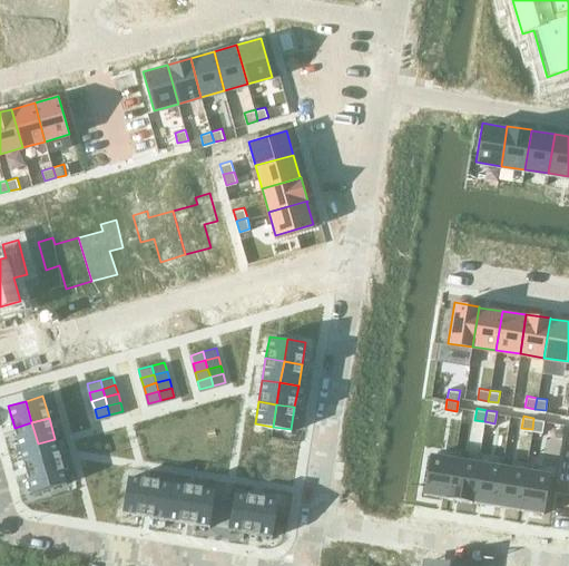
[(533,418),(532,429),(542,430),(543,419),(533,418)]
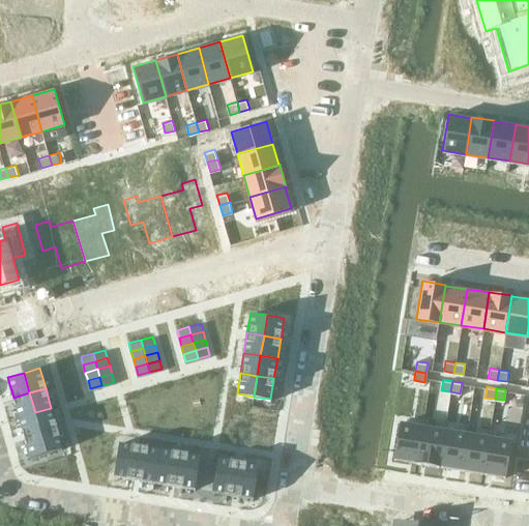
[(29,392),(13,398),(19,416),(35,412),(29,392)]
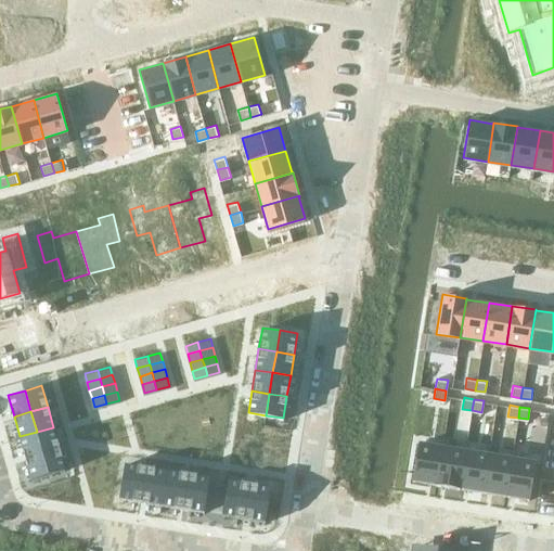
[(53,427),(37,432),(42,452),(60,448),(53,427)]
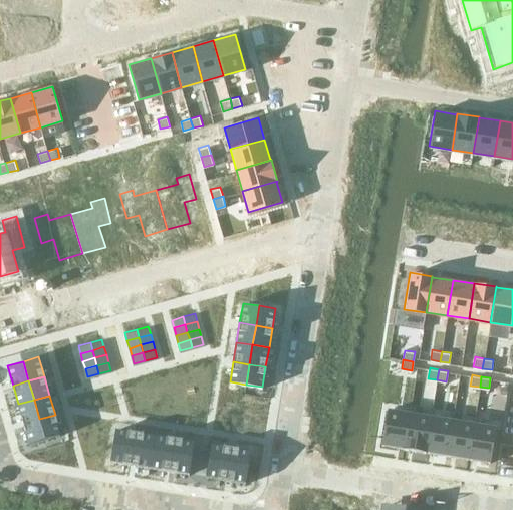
[(34,400),(18,404),(23,423),(39,419),(34,400)]
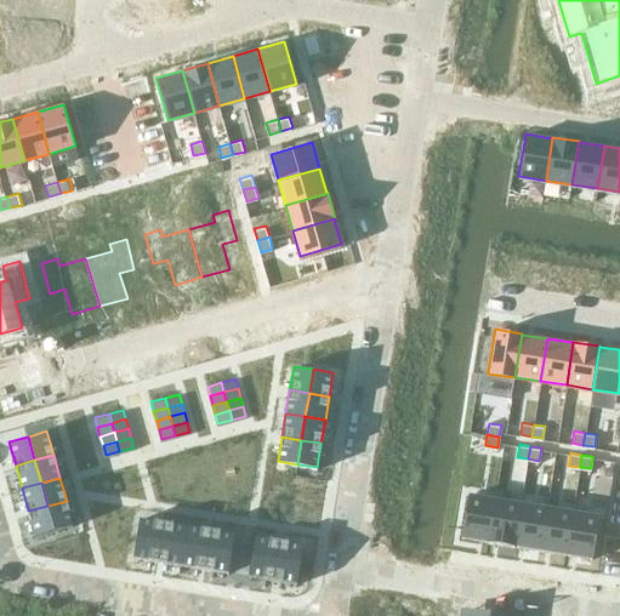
[(468,492),(461,536),(488,540),(487,541),(488,541),(495,497),(468,492)]
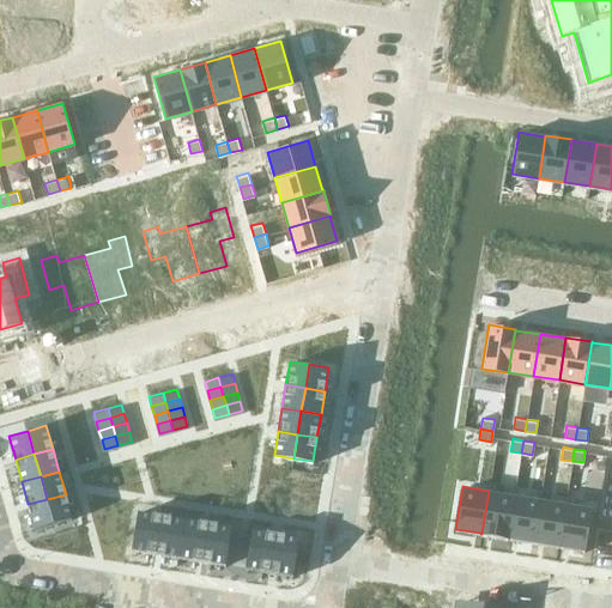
[(489,491),(482,534),(508,537),(514,496),(489,491)]
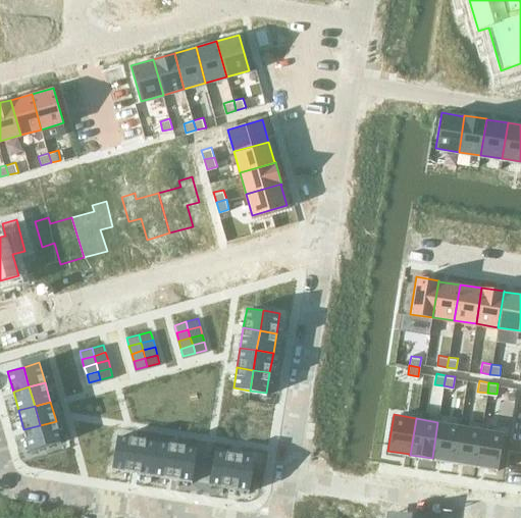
[(56,421),(40,425),(45,445),(61,441),(56,421)]
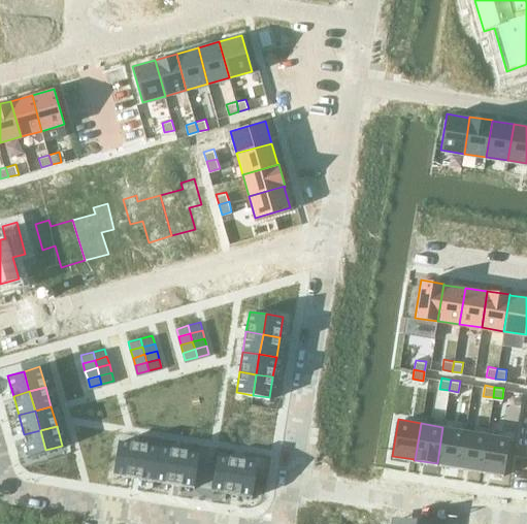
[(442,427),(437,463),(459,466),(465,430),(442,427)]
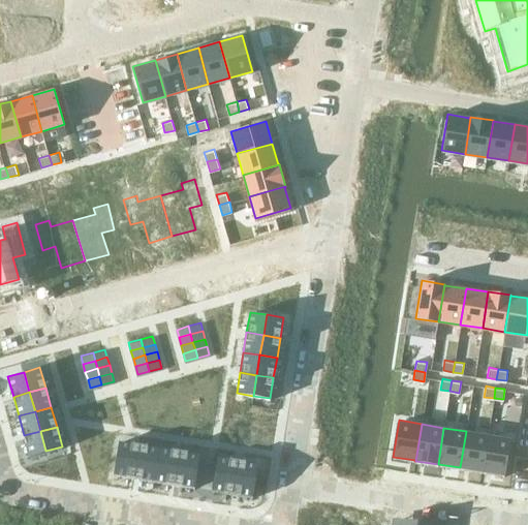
[(40,431),(24,435),(30,456),(45,451),(40,431)]
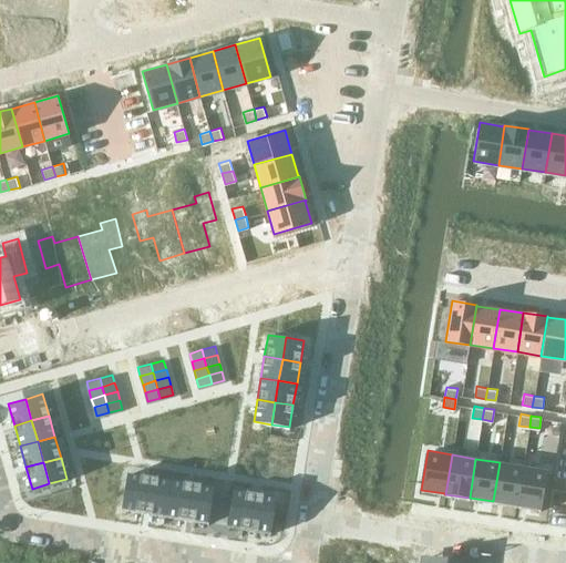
[(500,462),(493,501),(516,505),(523,467),(500,462)]
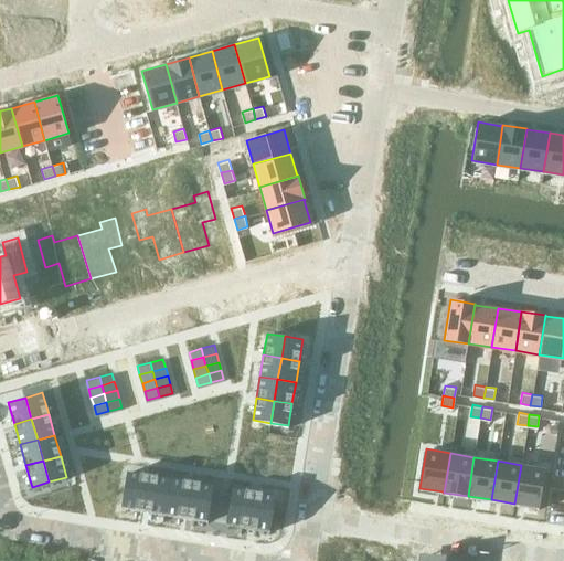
[(521,465),(514,504),(539,507),(545,468),(521,465)]
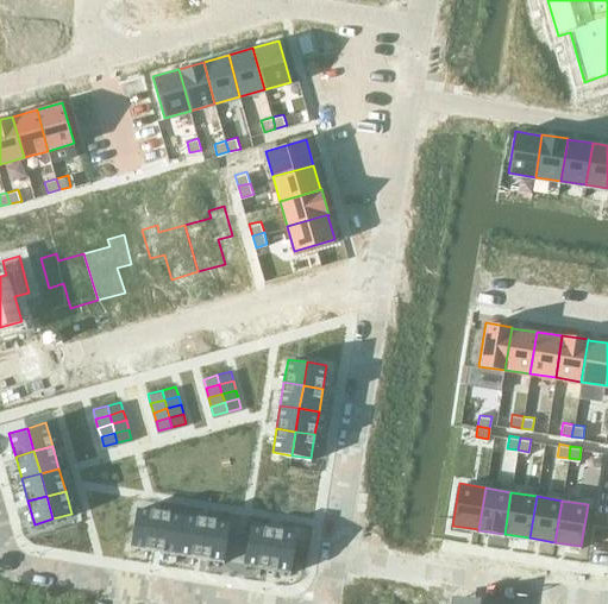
[(137,507),(133,526),(157,529),(161,510),(137,507)]
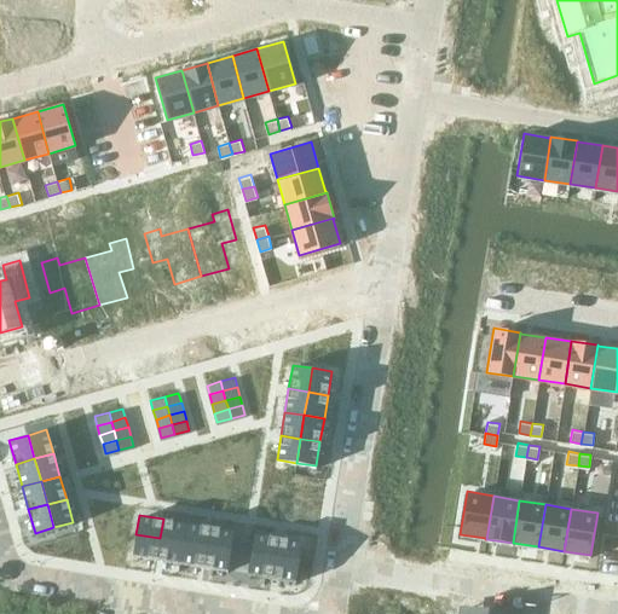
[(163,519),(160,538),(184,543),(186,522),(163,519)]
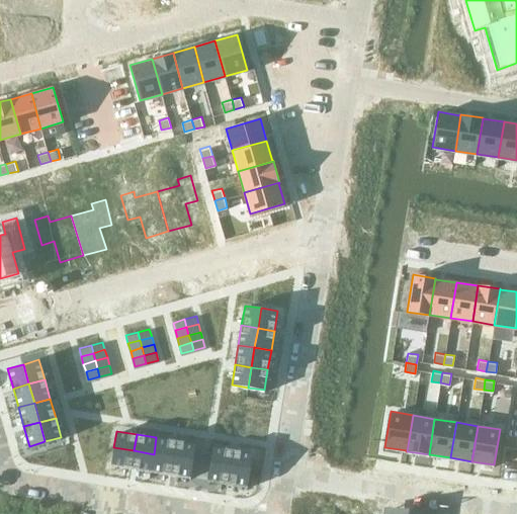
[(156,437),(154,454),(173,457),(176,440),(156,437)]
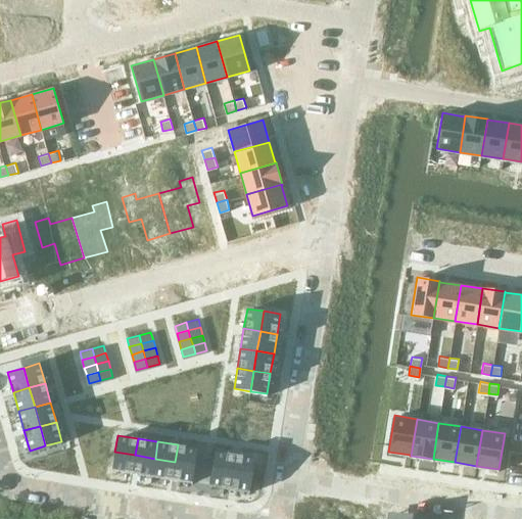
[(178,444),(175,462),(195,465),(197,449),(178,444)]
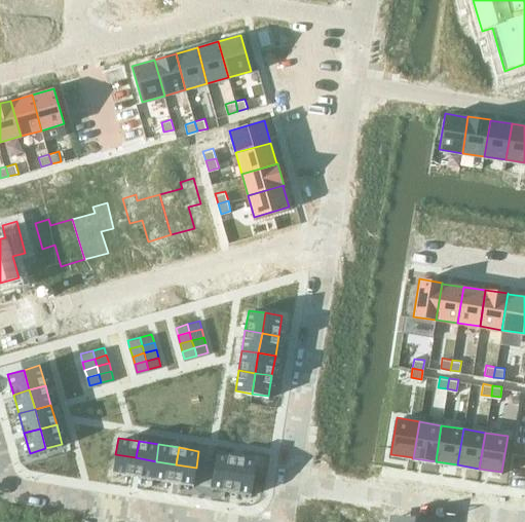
[(115,454),(113,471),(134,475),(136,457),(115,454)]
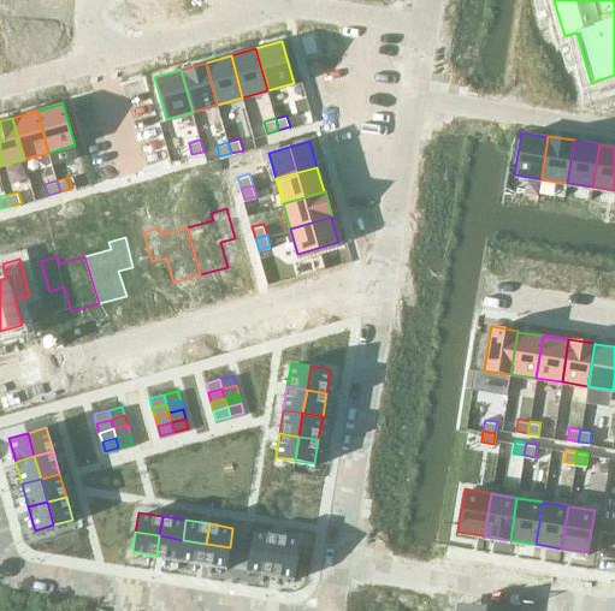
[(253,532),(249,551),(273,555),(277,535),(253,532)]
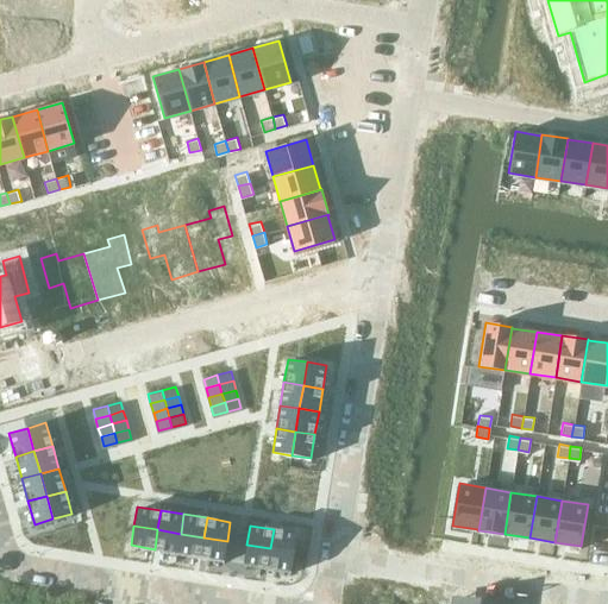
[(230,527),(227,541),(237,542),(239,529),(230,527)]
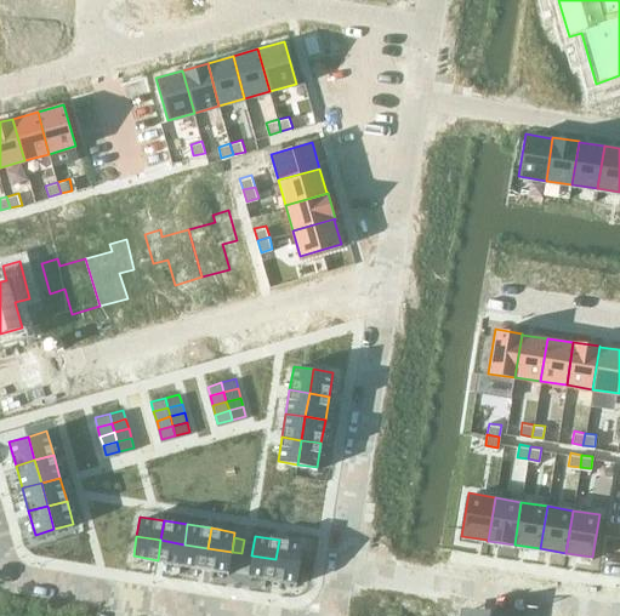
[(160,540),(158,560),(181,564),(185,545),(160,540)]
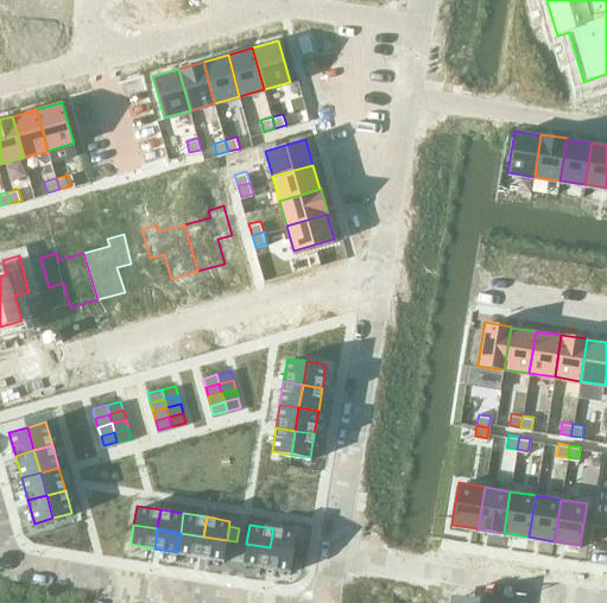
[(239,528),(236,541),(246,544),(248,529),(239,528)]
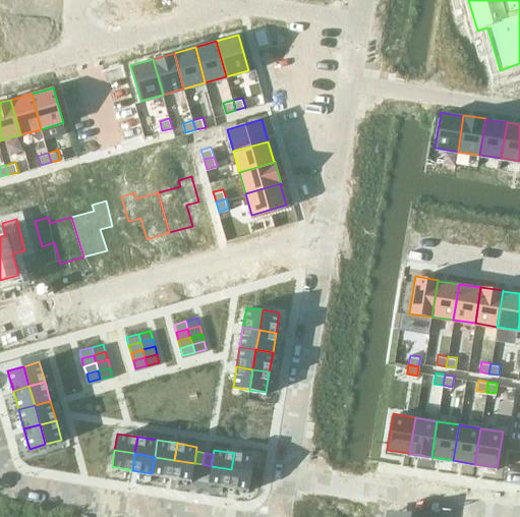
[(234,453),(231,469),(251,472),(254,456),(234,453)]
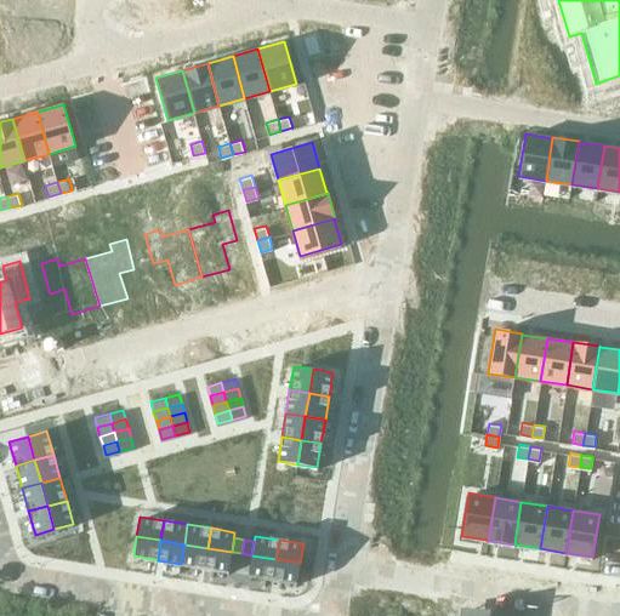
[(185,545),(181,564),(204,568),(208,548),(185,545)]
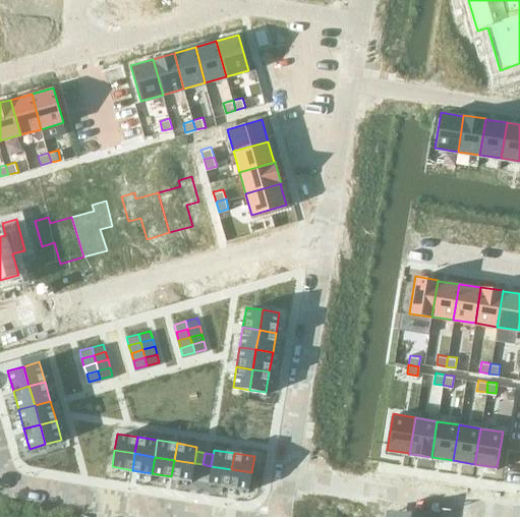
[(174,460),(171,476),(191,479),(194,463),(174,460)]
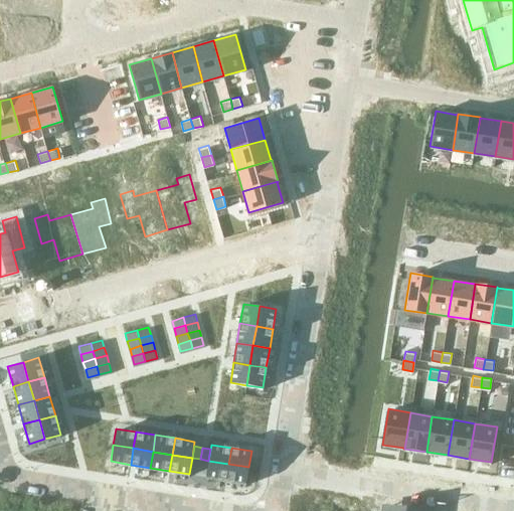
[(192,458),(190,470),(198,471),(200,459),(192,458)]
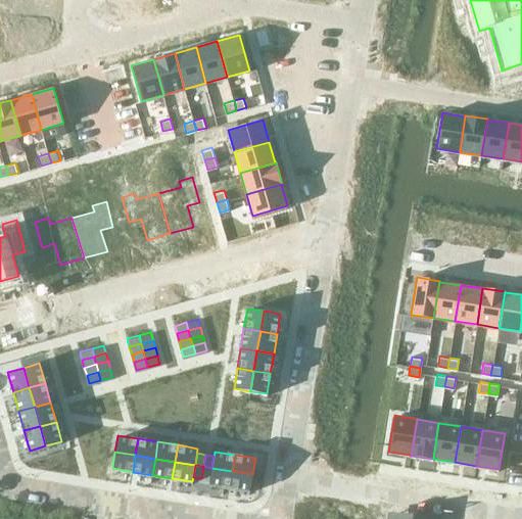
[(203,466),(201,478),(209,479),(211,468),(203,466)]
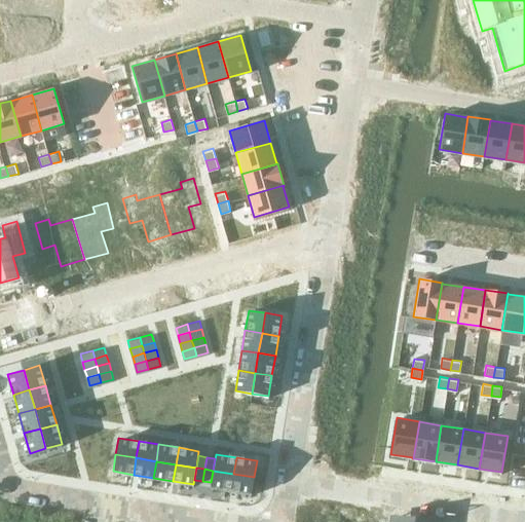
[(213,471),(211,487),(231,490),(233,474),(213,471)]
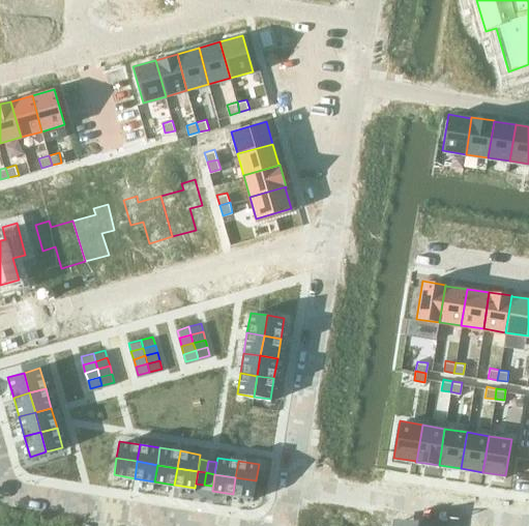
[(235,477),(233,494),(253,497),(256,480),(235,477)]
